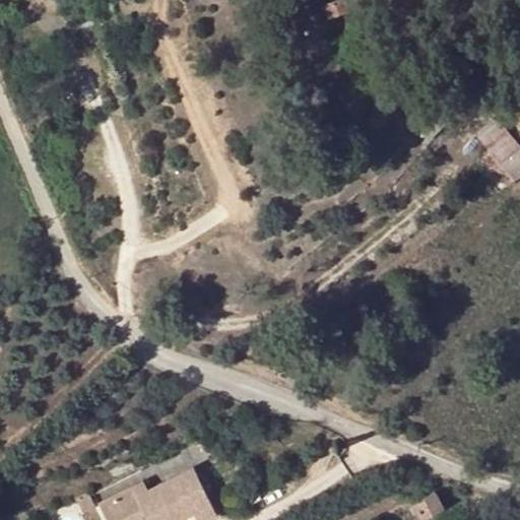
[(349,9),(345,0),(338,0),(324,5),(323,9),(323,12),(325,15),(329,17),(349,9)]
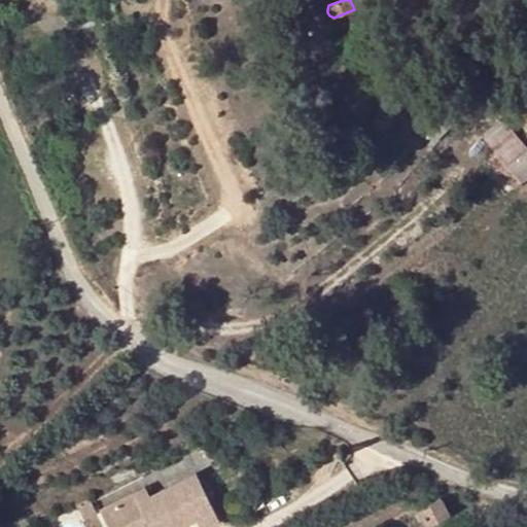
[(521,182),(526,176),(526,147),(504,121),(499,119),(481,135),(494,151),(521,182)]
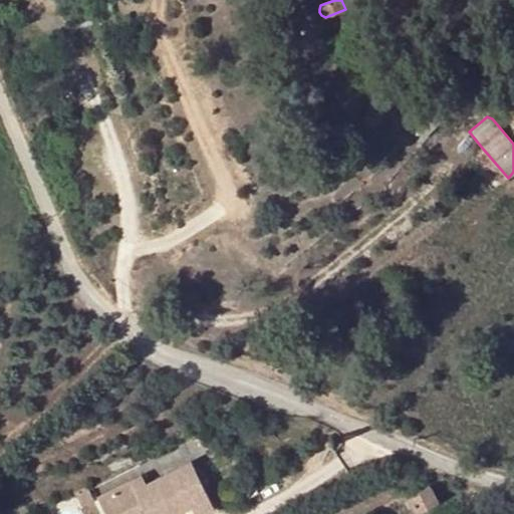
[(508,178),(482,148),(474,155),(500,184),(508,178)]
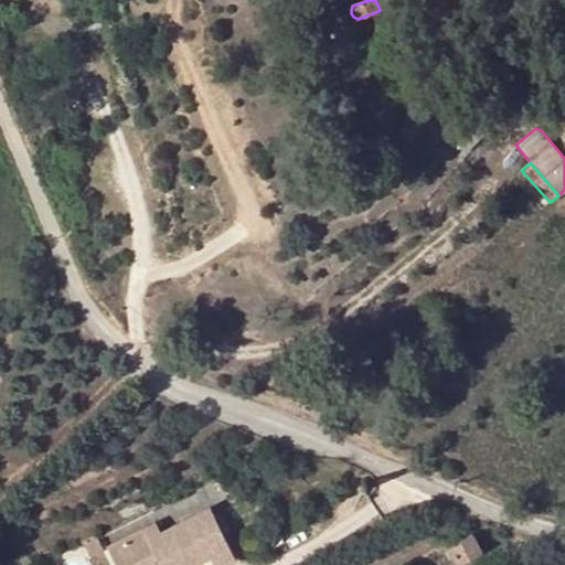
[(220,564),(236,557),(211,507),(160,532),(155,523),(107,547),(115,564),(142,564),(140,558),(156,551),(162,564),(220,564)]
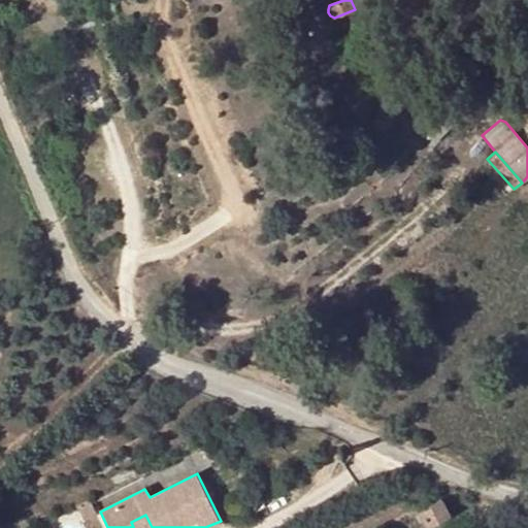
[(96,514),(89,499),(76,505),(83,519),(96,514)]
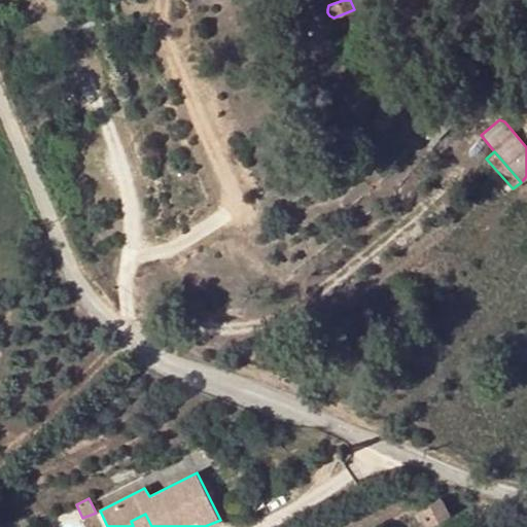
[(449,515),(441,498),(418,510),(427,526),(449,515)]
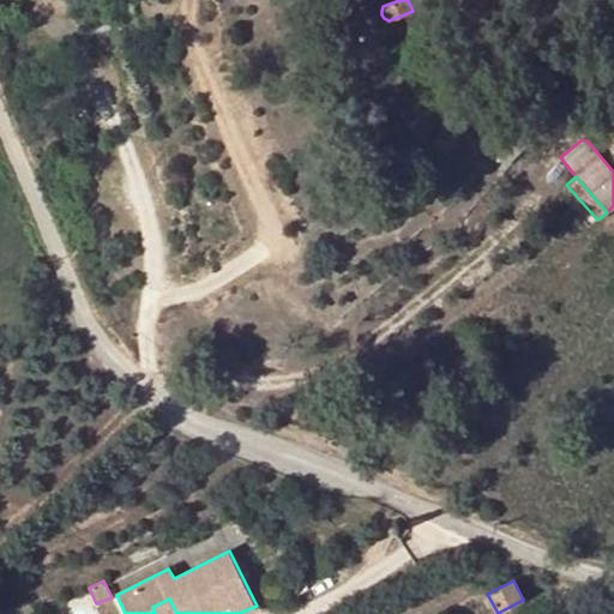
[(176,613),(169,599),(152,607),(155,613),(176,613)]
